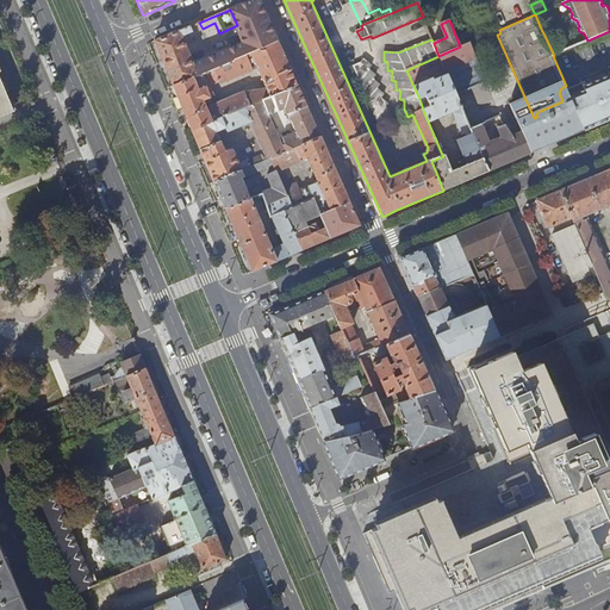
[(434,25),(436,37),(443,35),(441,23),(434,25)]
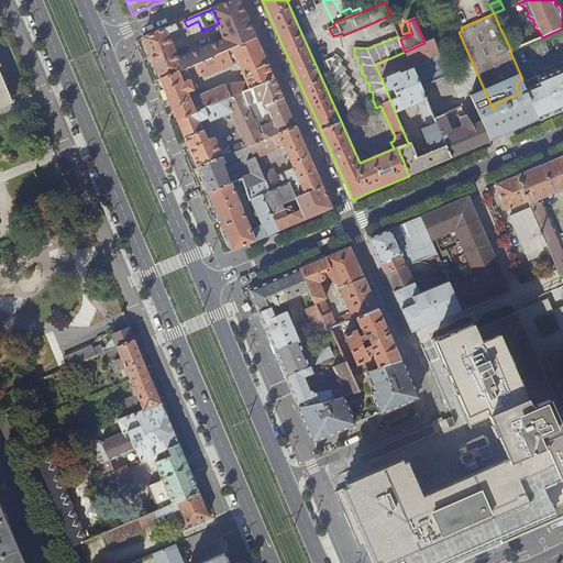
[(142,39),(159,80),(227,52),(223,43),(212,48),(210,46),(189,55),(178,59),(168,34),(178,30),(176,24),(142,39)]
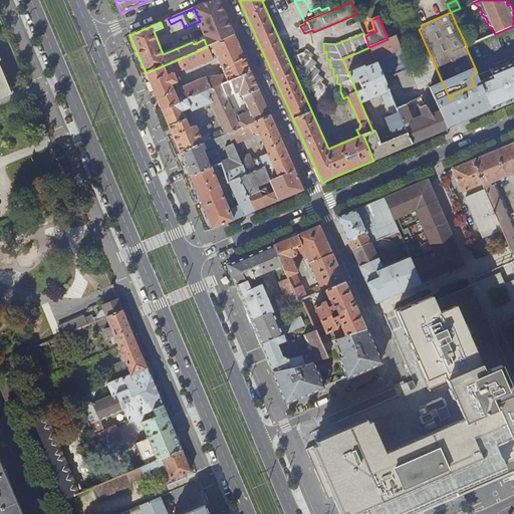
[(393,28),(396,36),(406,32),(402,24),(393,28)]
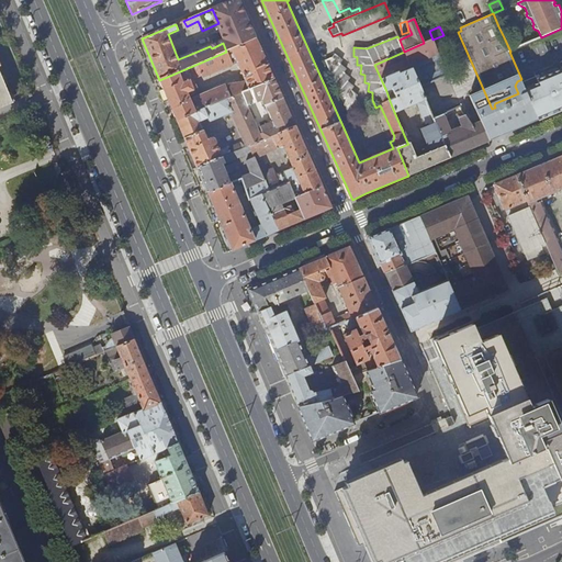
[(168,34),(178,59),(189,55),(178,30),(168,34)]
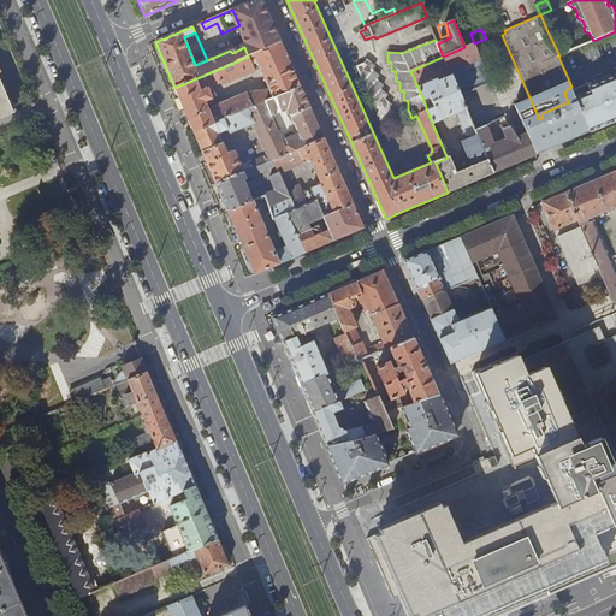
[(175,88),(194,132),(301,87),(280,42),(248,57),(175,88)]
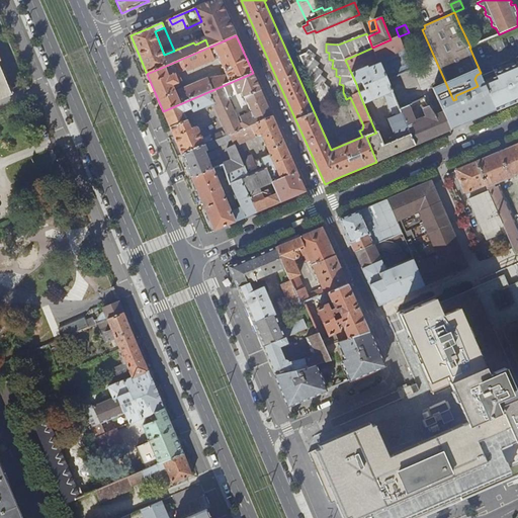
[(286,40),(295,59),(300,57),(323,108),(327,107),(334,97),(328,92),(330,88),(325,84),(327,81),(321,76),(323,73),(318,68),(320,64),(314,60),(317,56),(309,51),(307,54),(298,35),(286,40)]
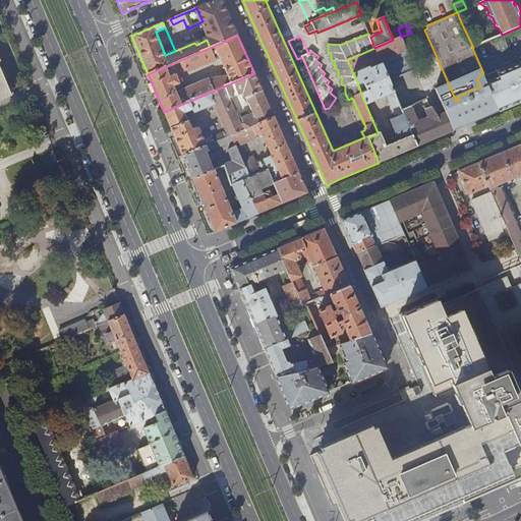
[(374,48),(390,82),(416,71),(401,37),(393,40),(374,48)]
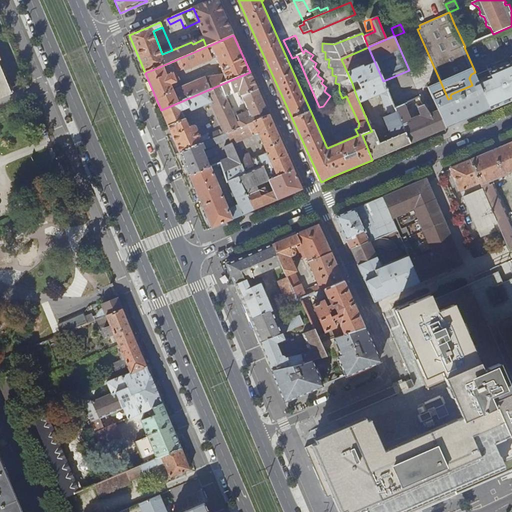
[(341,59),(352,83),(357,81),(360,89),(355,92),(359,102),(379,93),(382,100),(387,113),(390,112),(392,115),(385,118),(392,134),(385,138),(386,140),(379,143),(373,129),(371,130),(372,131),(362,135),(372,160),(379,157),(394,150),(410,144),(395,109),(383,81),(368,47),(341,59)]
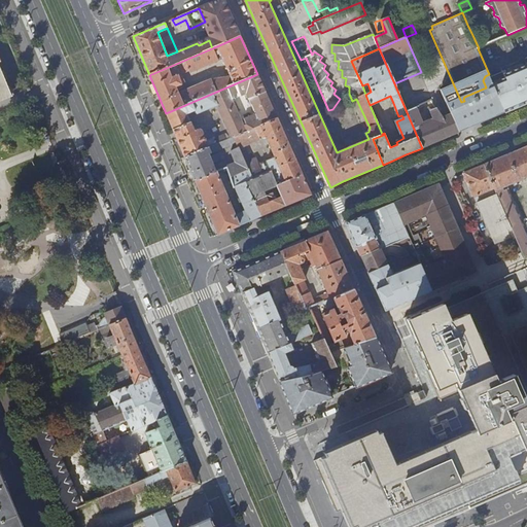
[(526,57),(501,68),(503,71),(491,76),(494,83),(506,77),(504,74),(516,69),(523,66),(526,64),(526,57)]
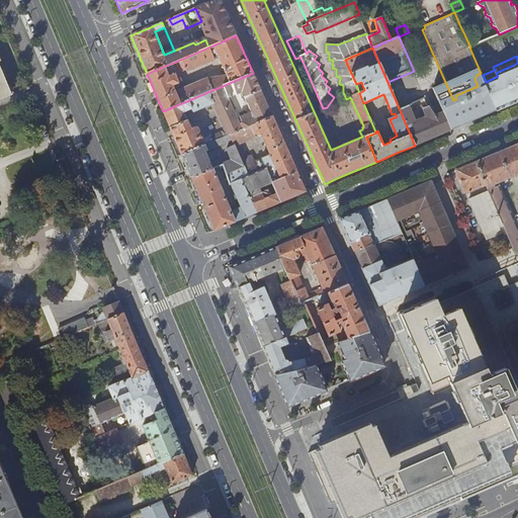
[(513,81),(490,91),(498,109),(517,100),(517,74),(514,65),(507,68),(513,81)]
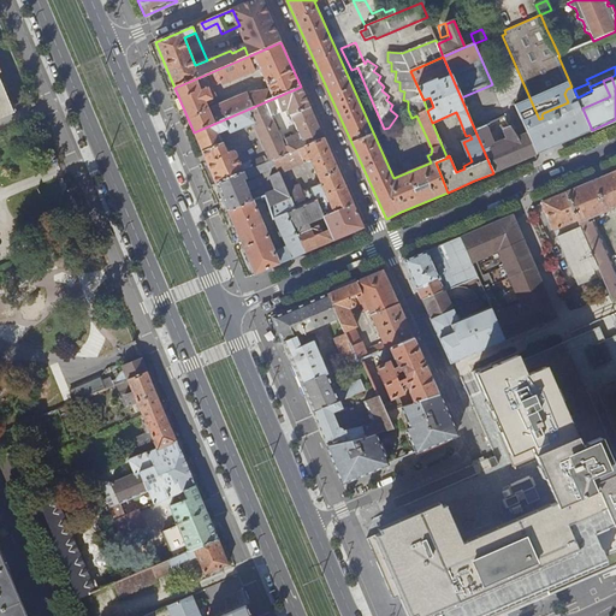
[(0,116),(13,111),(0,80),(0,116)]
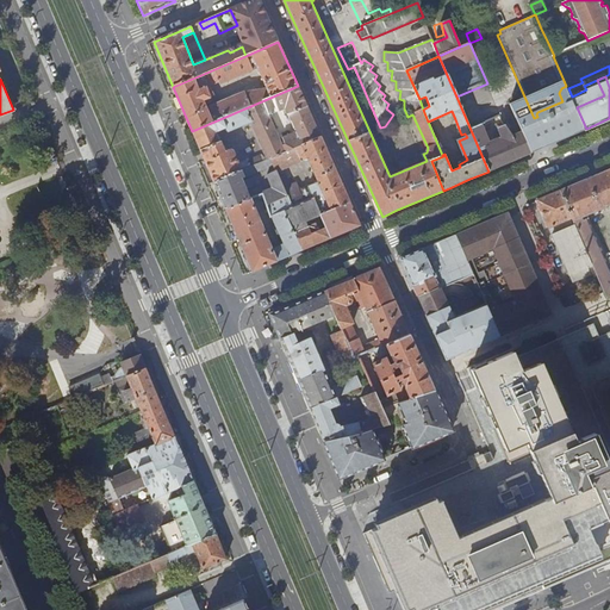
[(586,89),(572,97),(577,107),(604,95),(597,80),(584,86),(586,89)]
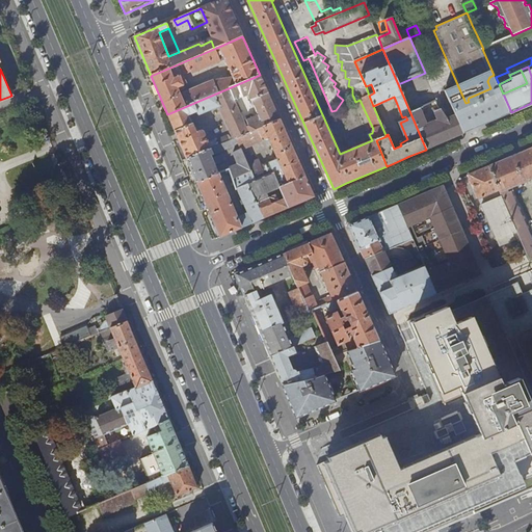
[(260,75),(167,114),(186,159),(216,147),(217,147),(214,141),(208,144),(203,133),(200,131),(195,133),(187,116),(194,113),(195,115),(197,116),(217,108),(233,140),(239,137),(249,133),(234,101),(246,96),(246,98),(249,97),(261,122),(248,127),(251,132),(281,121),(260,75)]
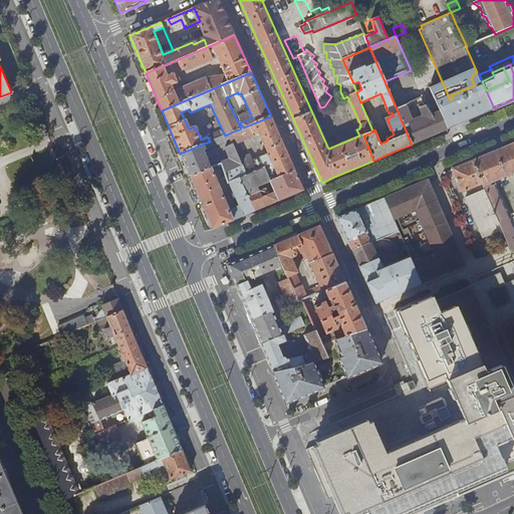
[(474,85),(453,94),(452,96),(453,98),(450,99),(460,123),(473,117),(493,108),(485,90),(481,81),(478,74),(477,72),(473,74),(471,78),(474,85)]
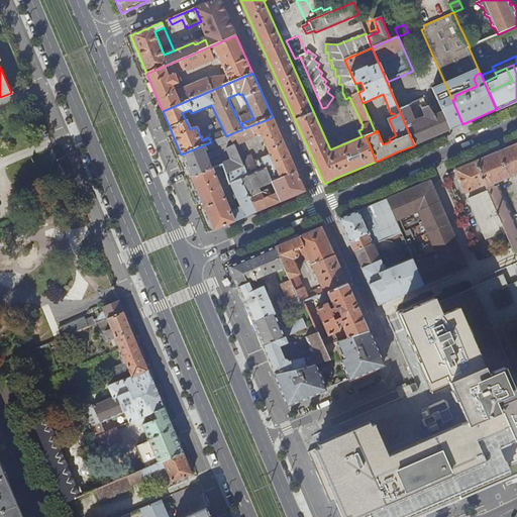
[(355,84),(358,93),(364,90),(360,82),(355,84)]
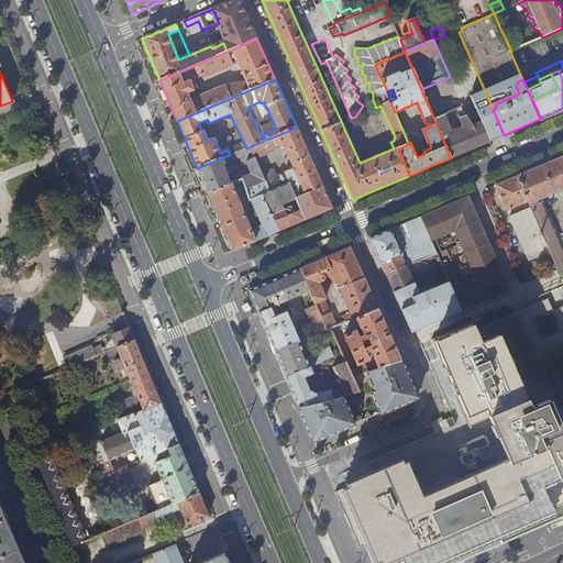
[(531,99),(540,119),(541,119),(532,99),(531,99)]
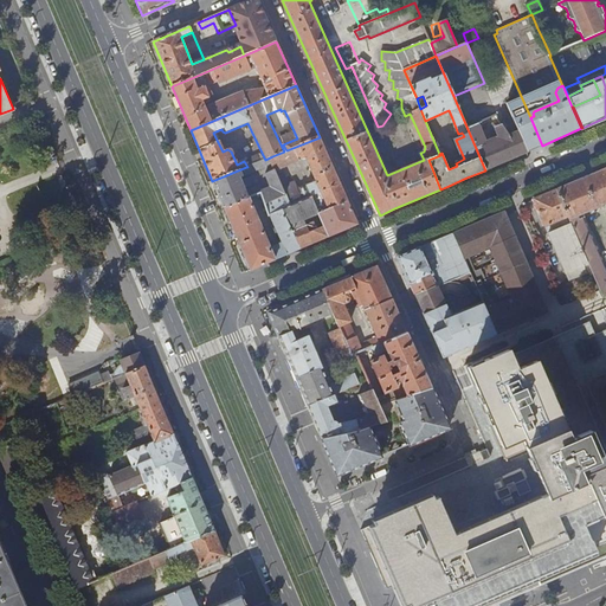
[(468,129),(485,171),(527,152),(519,131),(509,135),(496,115),(468,129)]
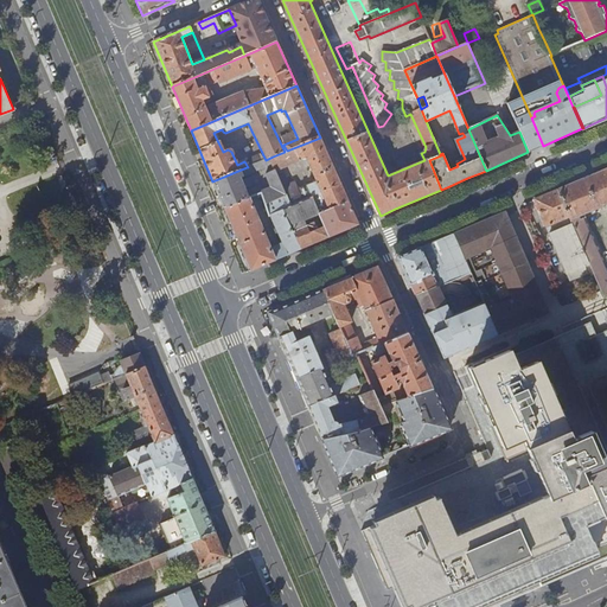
[(519,132),(528,152),(543,146),(531,117),(516,125),(519,132)]
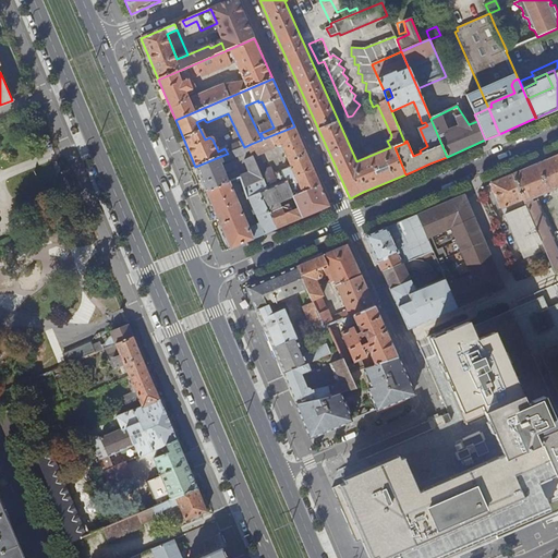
[(262,140),(251,144),(256,156),(279,146),(279,148),(282,147),(291,167),(274,176),(266,179),(271,189),(287,182),(314,170),(294,126),(264,138),(262,140)]
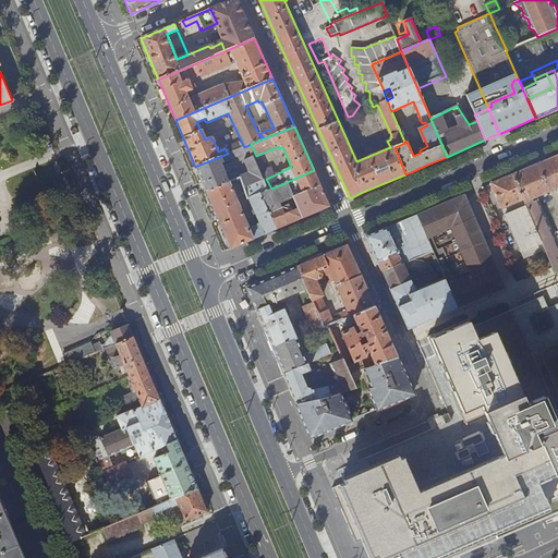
[(232,152),(229,154),(228,154),(227,154),(229,160),(242,155),(244,160),(256,156),(251,144),(244,147),(240,148),(232,152)]
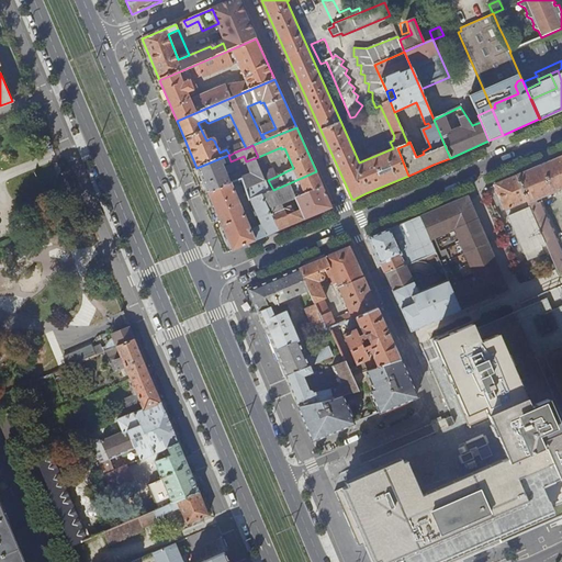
[(197,168),(204,184),(226,175),(237,170),(234,164),(223,168),(222,165),(231,161),(228,155),(197,168)]
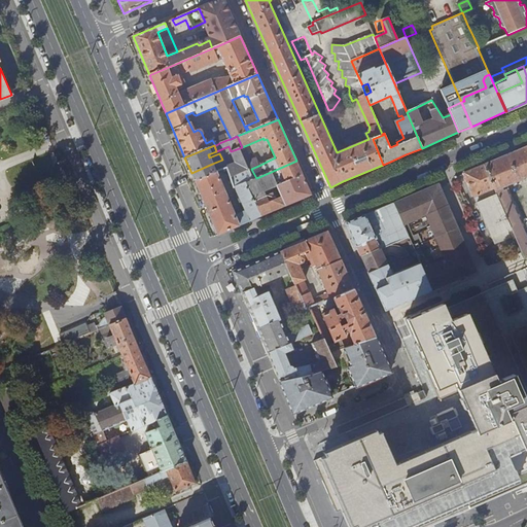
[(485,165),(515,235),(523,252),(525,257),(526,255),(526,231),(522,219),(523,218),(516,202),(515,202),(508,189),(504,190),(503,187),(526,177),(526,146),(505,155),(485,165)]
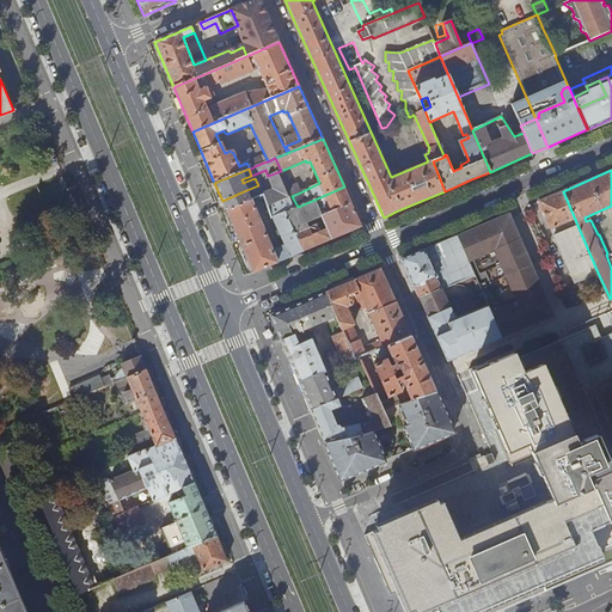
[(268,176),(274,190),(263,195),(274,219),(275,218),(286,245),(273,250),(250,200),(226,210),(252,274),(268,267),(293,256),(304,251),(297,233),(295,227),(289,212),(298,207),(292,196),(286,183),(281,171),(268,176)]
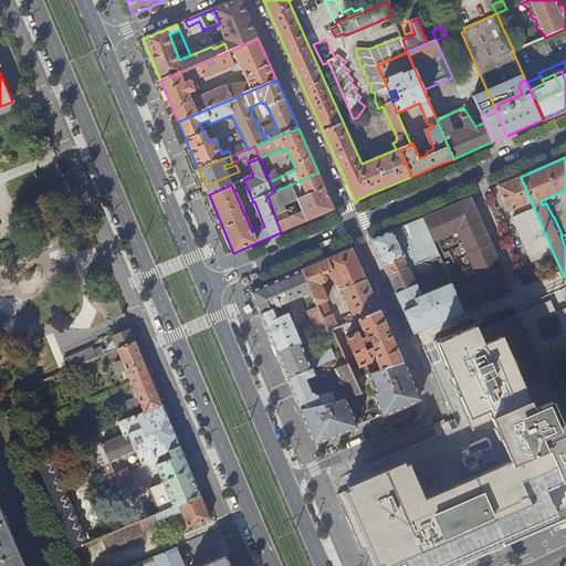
[(272,166),(264,169),(270,181),(278,178),(272,166)]
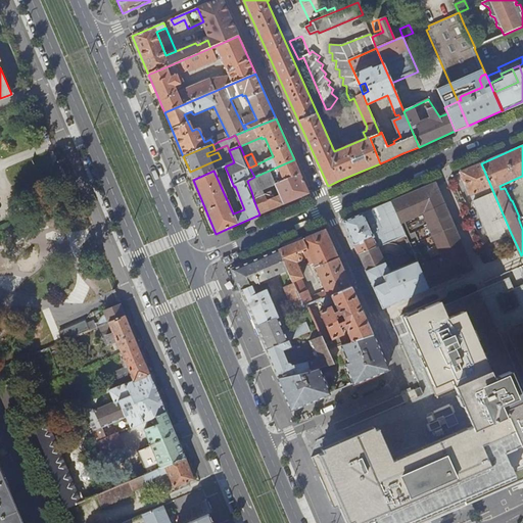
[(269,171),(275,184),(279,195),(284,204),(310,193),(294,159),(269,171)]
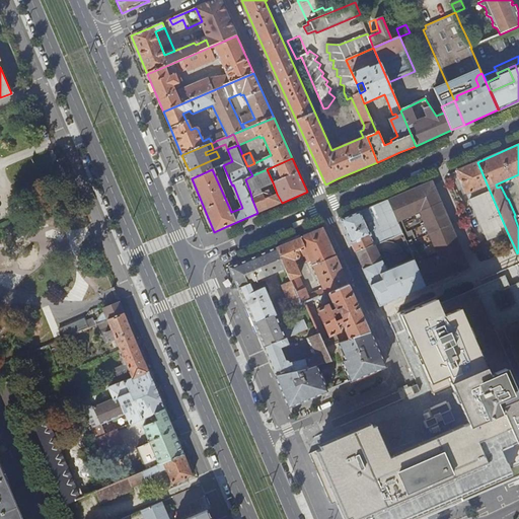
[(209,161),(189,170),(192,178),(212,169),(209,161)]
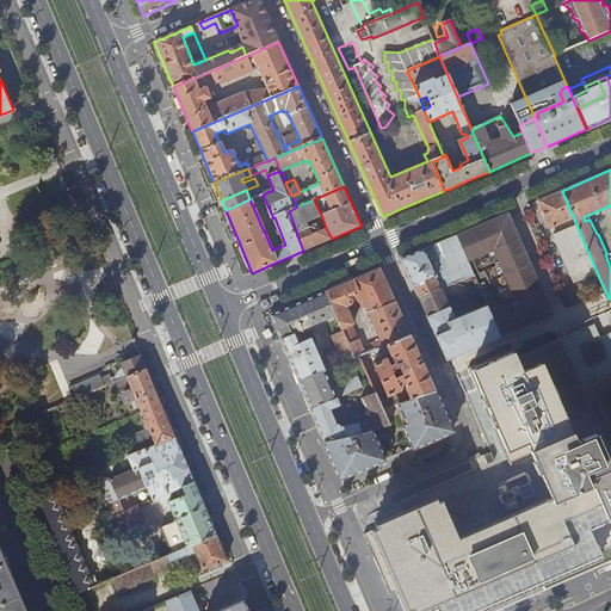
[(538,202),(574,283),(597,272),(562,191),(554,195),(548,197),(538,202)]
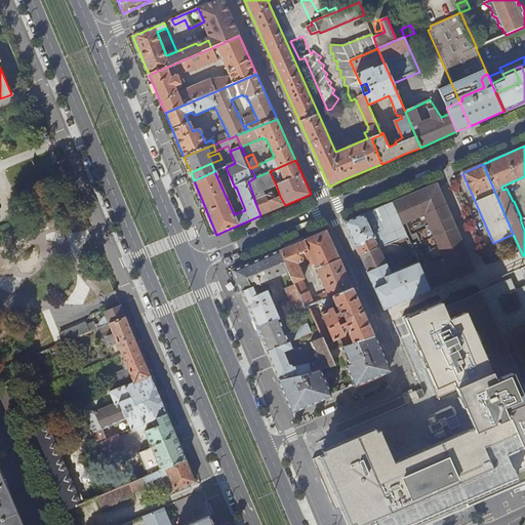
[(255,177),(248,182),(253,195),(276,185),(270,171),(255,177)]
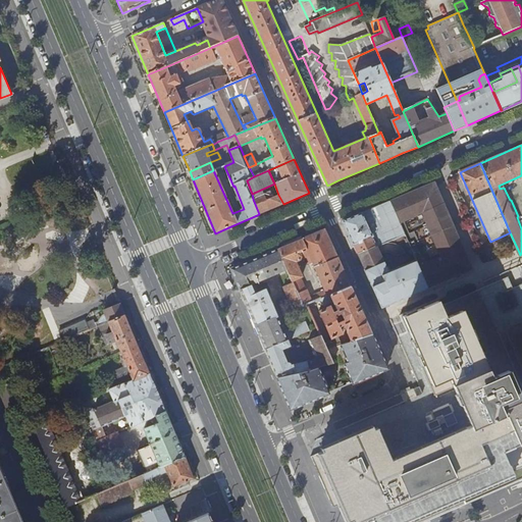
[(407,241),(411,250),(416,262),(428,289),(472,269),(458,236),(435,183),(389,202),(405,236),(407,241)]
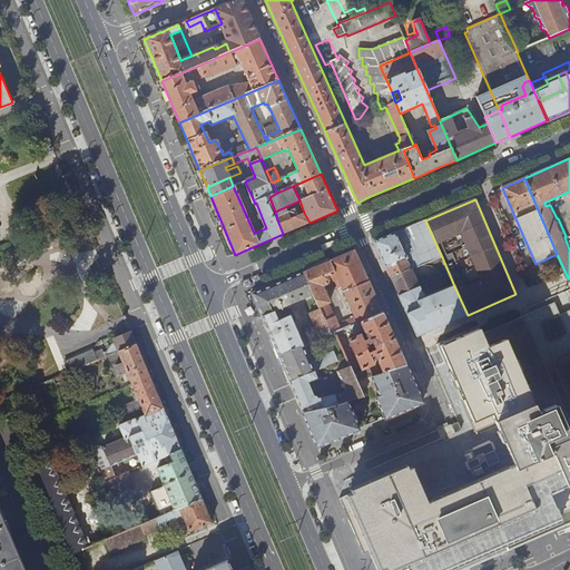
[(276,217),(283,234),(297,228),(310,223),(304,213),(296,216),(293,209),(276,217)]
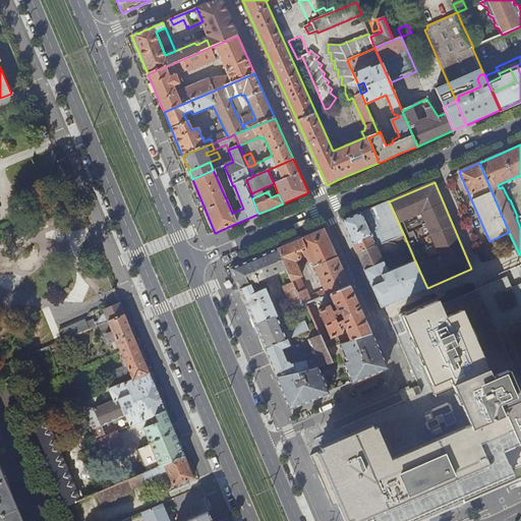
[(374,235),(380,246),(404,235),(389,201),(375,208),(366,212),(361,214),(371,236),(374,235)]
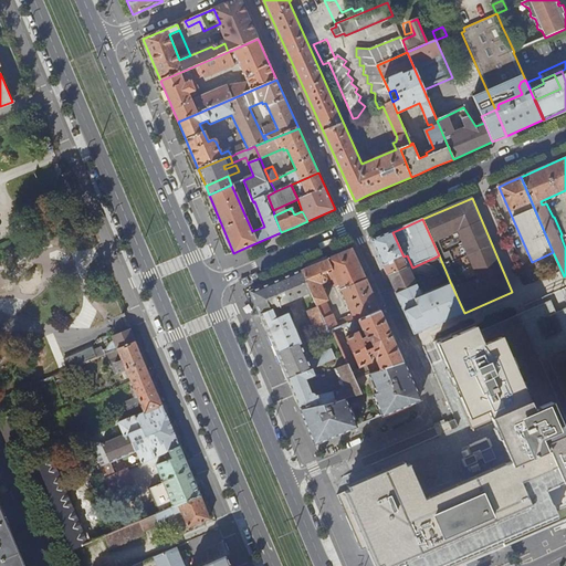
[(371,241),(388,276),(401,271),(409,268),(404,257),(392,232),(379,238),(371,241)]
